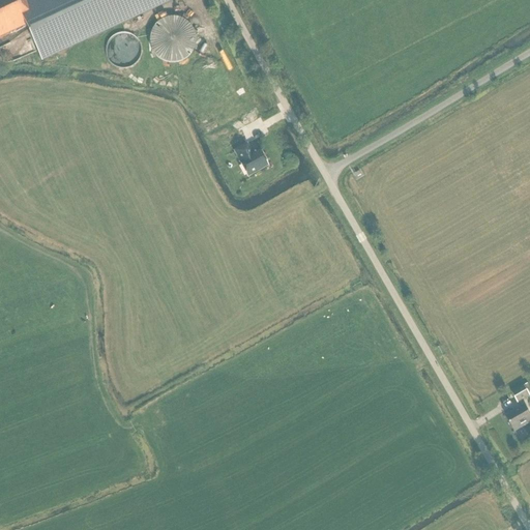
[(41,60),(171,0),(0,0),(0,36),(25,26),(41,60)]
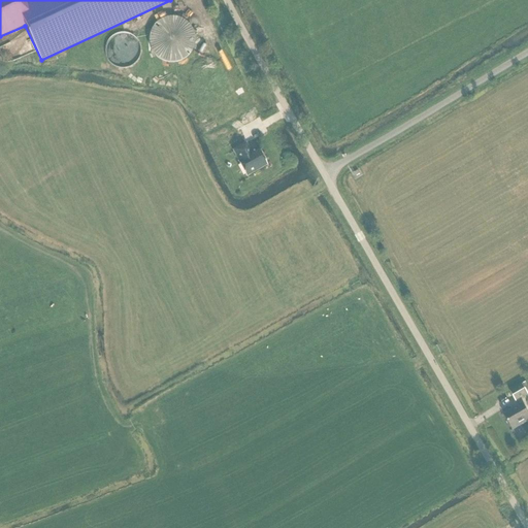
[(197,29),(158,17),(146,55),(186,66),(197,29)]
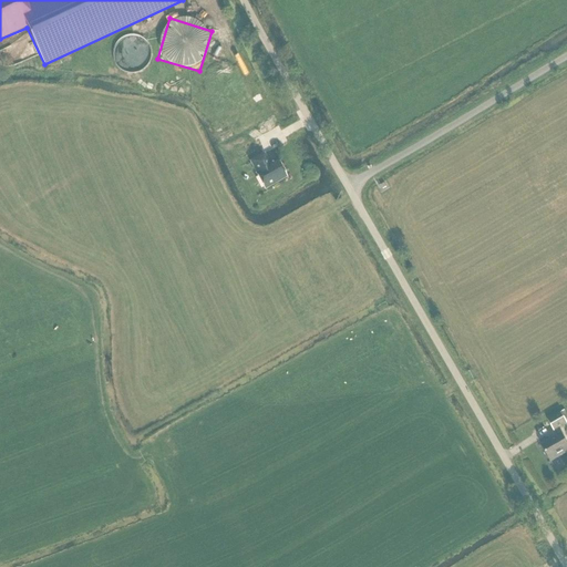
[(141,53),(144,43),(135,40),(132,50),(141,53)]
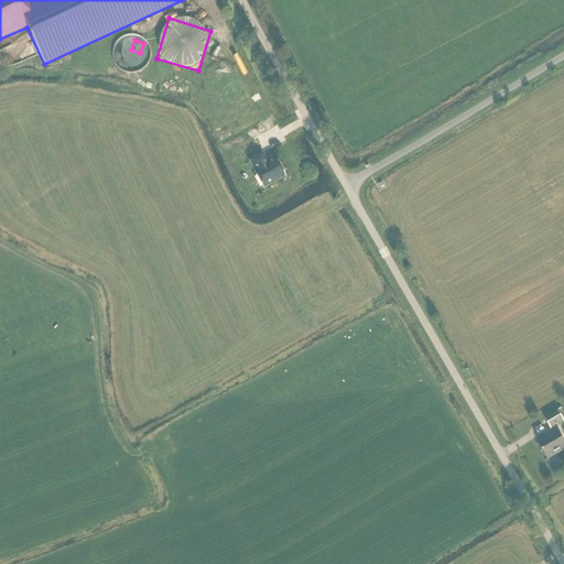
[(269,166),(262,154),(249,161),(256,173),(255,174),(263,188),(283,176),(275,162),(269,166)]
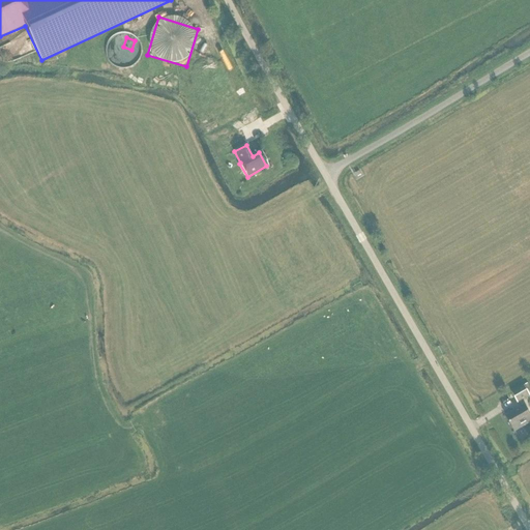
[(518,404),(529,396),(529,388),(527,384),(511,393),(518,404)]
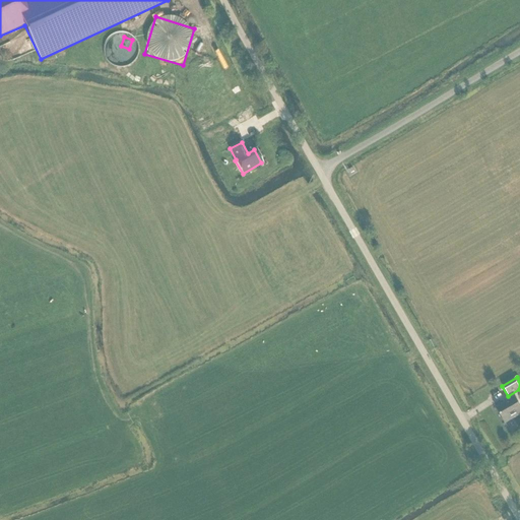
[(505,424),(519,414),(519,408),(514,398),(496,408),(505,424)]
